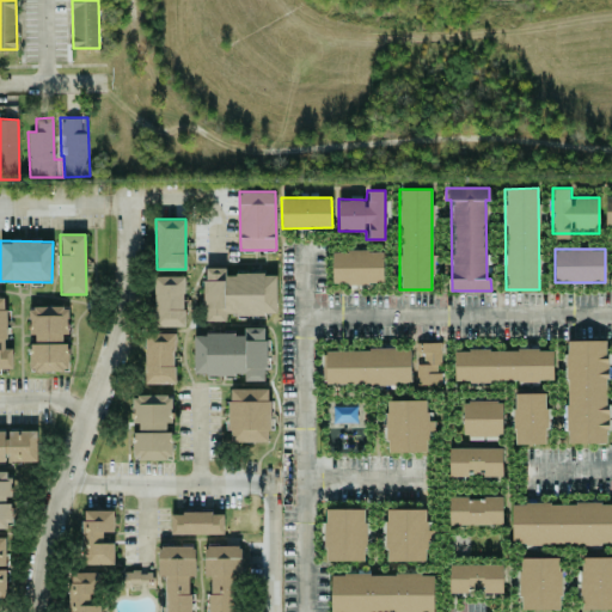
[(384,282),(383,250),(331,251),(332,283),(384,282)]
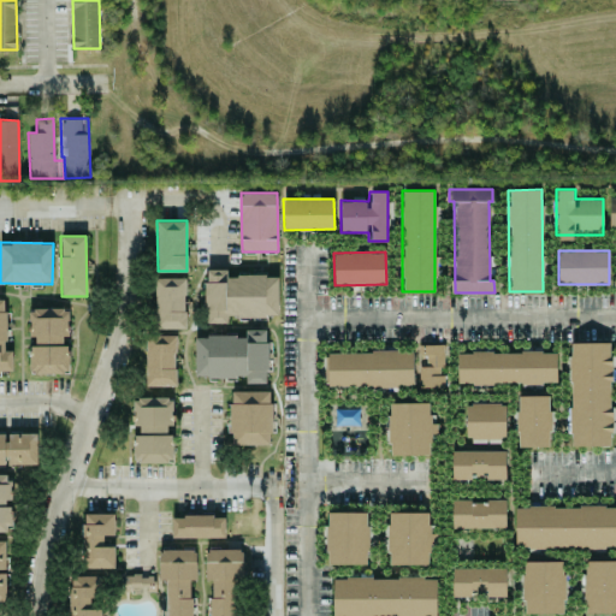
[(278,274),(227,276),(226,268),(205,270),(206,323),(227,323),(227,317),(278,315),(278,274)]
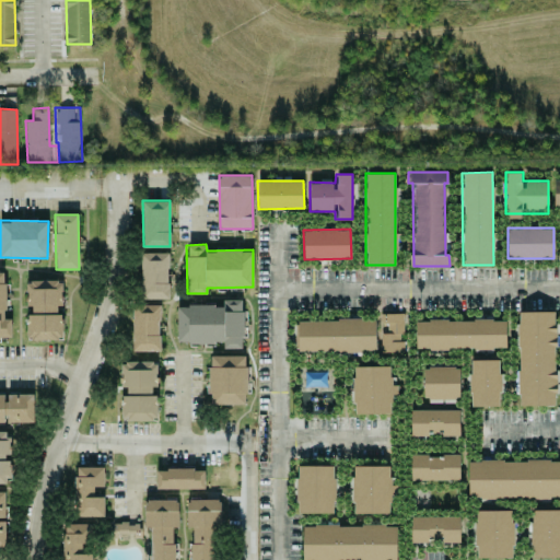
[(167,252),(140,253),(141,299),(168,298),(167,252)]
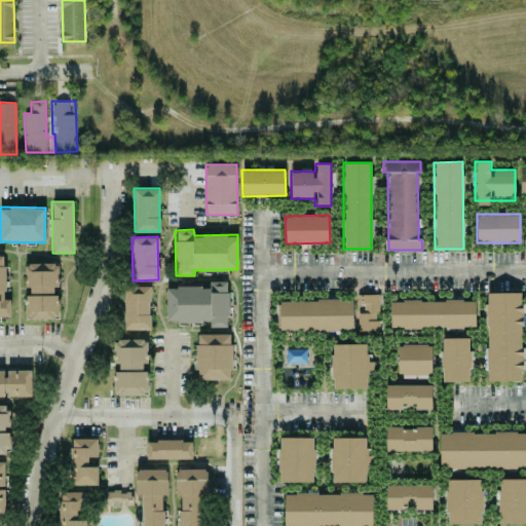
[(0,255),(0,317),(10,317),(10,299),(4,299),(4,256),(0,255)]
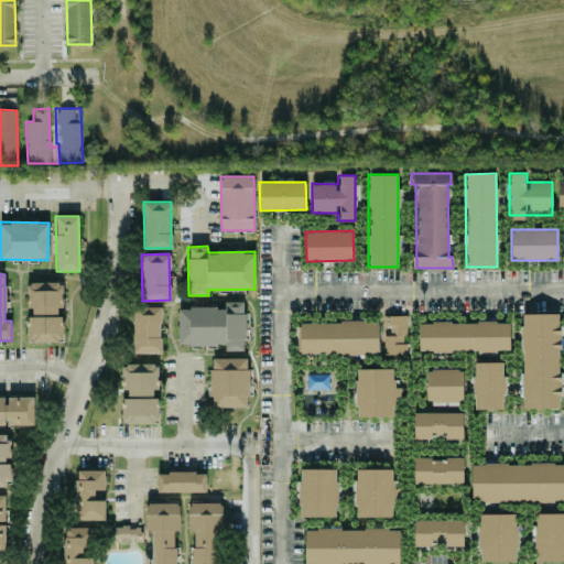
[(26,342),(63,342),(63,316),(57,316),(56,305),(63,305),(63,282),(25,282),(26,312),(26,342)]
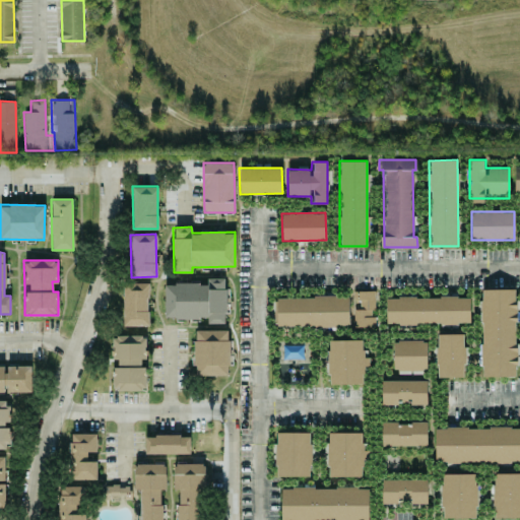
[(165,318),(207,318),(207,323),(224,323),(224,313),(229,313),(229,287),(223,287),(223,278),(207,278),(207,283),(165,283),(165,318)]
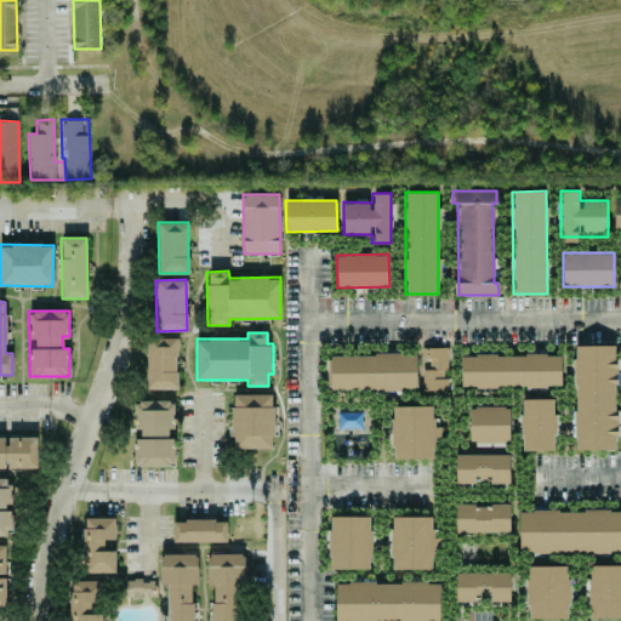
[(177,389),(177,339),(147,337),(147,388),(177,389)]
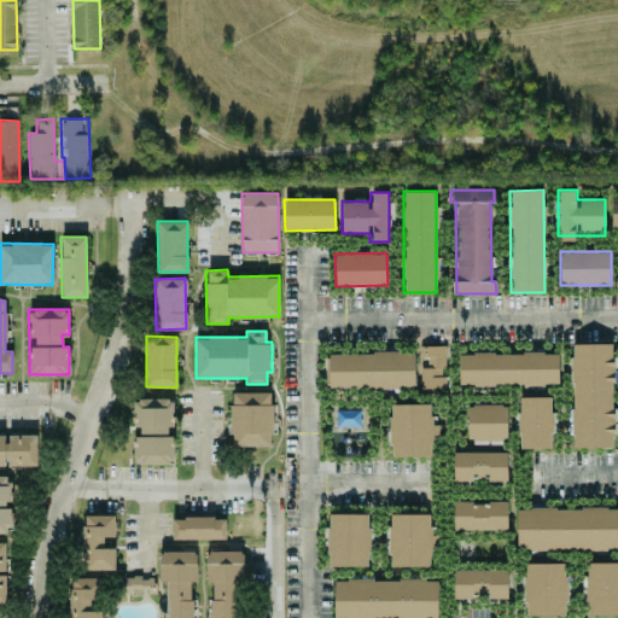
[(612,343),(571,343),(572,448),(613,447),(612,343)]
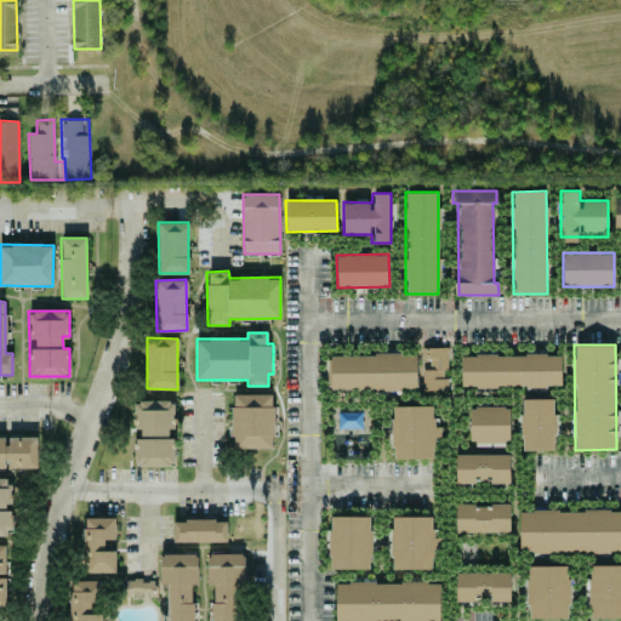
[(446,347),(421,347),(421,358),(429,358),(429,369),(422,369),(422,391),(448,389),(446,347)]
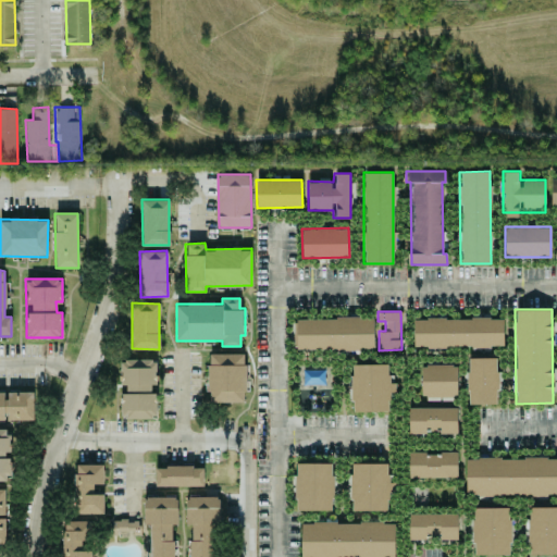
[(296,350),(374,349),(373,317),(296,318),(296,350)]
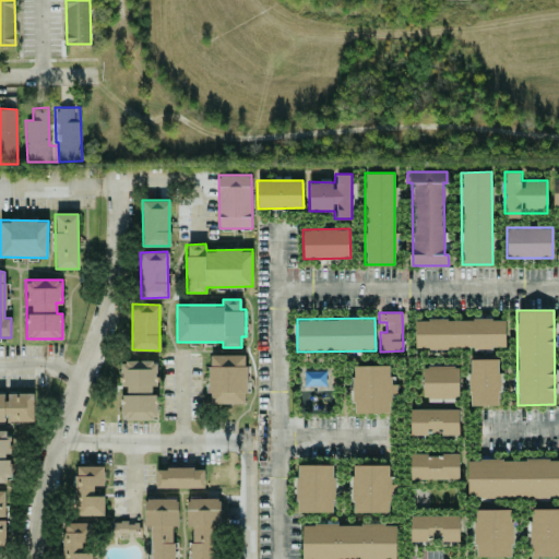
[(504,348),(504,319),(415,319),(415,347),(504,348)]
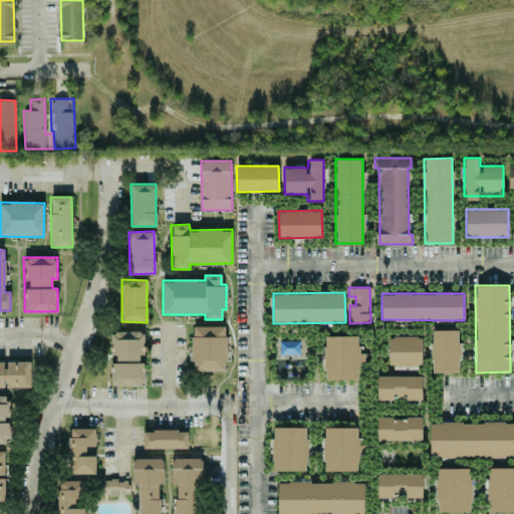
[(192,326),(193,371),(226,370),(226,326),(192,326)]
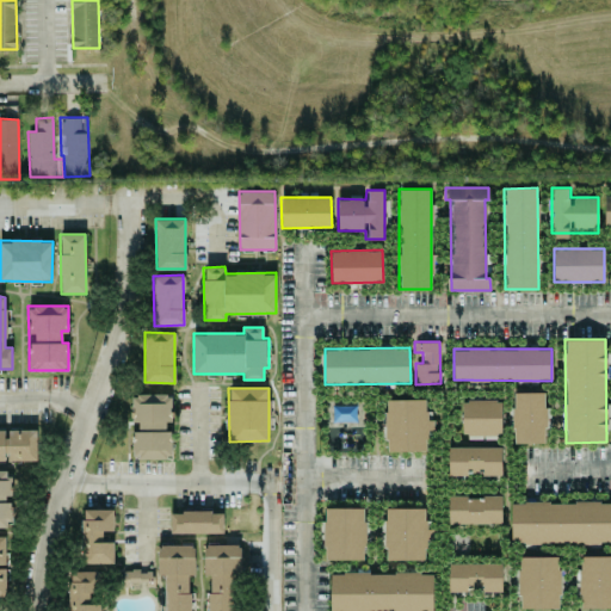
[(513,443),(545,443),(544,392),(512,393),(513,443)]
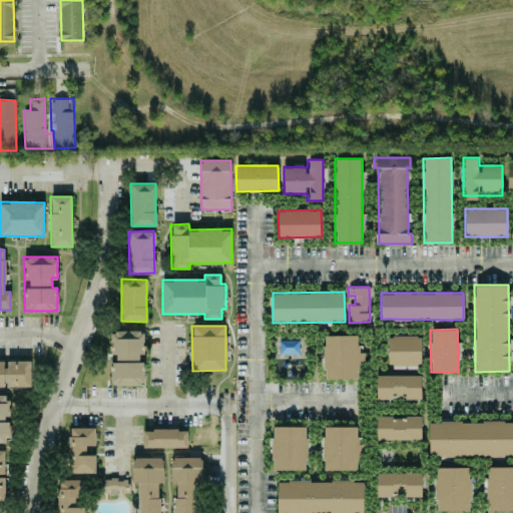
[(143,331),(111,331),(110,354),(116,354),(116,363),(111,363),(111,385),(143,385),(143,331)]
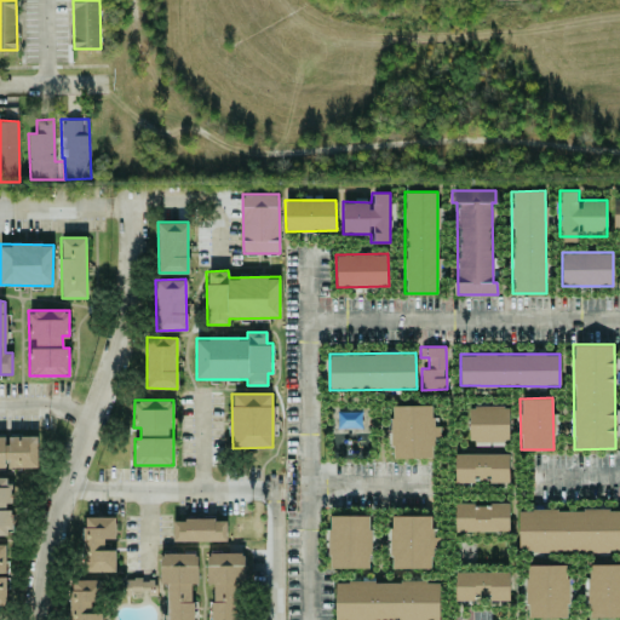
[(509,406),(469,406),(468,441),(507,441),(509,406)]
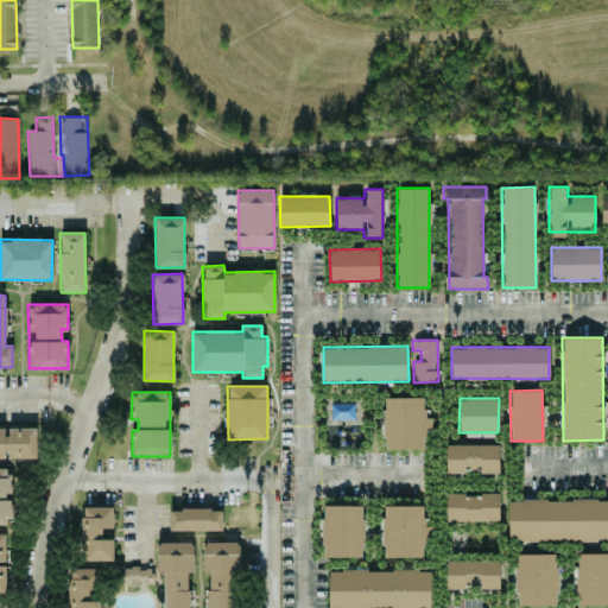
[(0,457),(37,457),(36,426),(0,426),(0,457)]
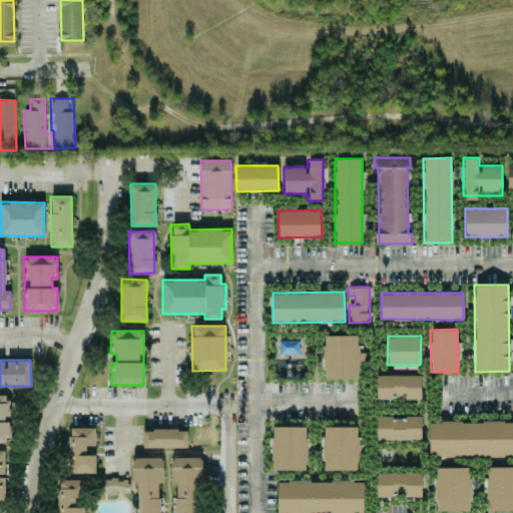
[(420,375),(376,375),(376,399),(421,399),(420,375)]
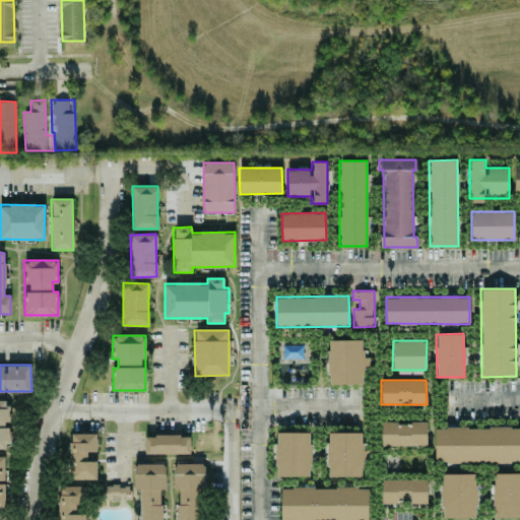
[(9,400),(0,400),(0,448),(9,449),(9,400)]
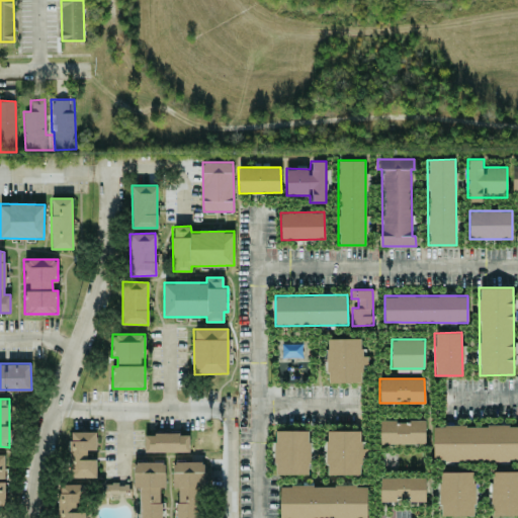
[(379,421),(380,444),(425,443),(424,420),(379,421)]
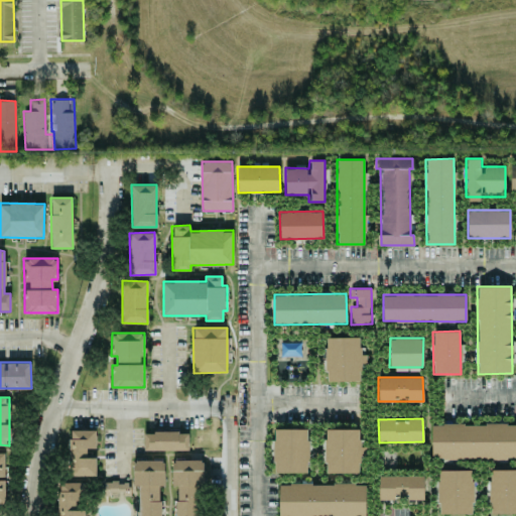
[(515,459),(515,423),(431,424),(431,459),(515,459)]
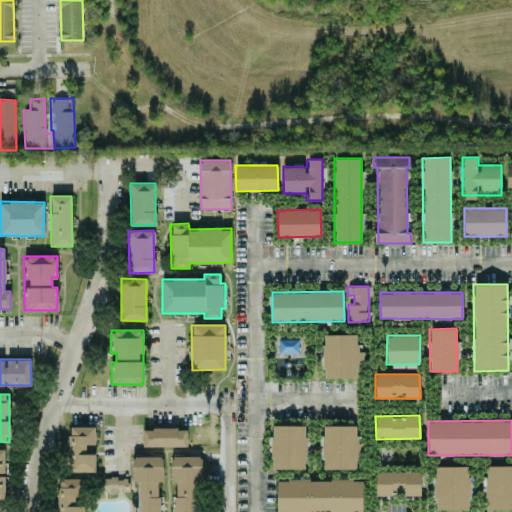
[(305,469),(305,425),(271,425),(271,469),(305,469)]
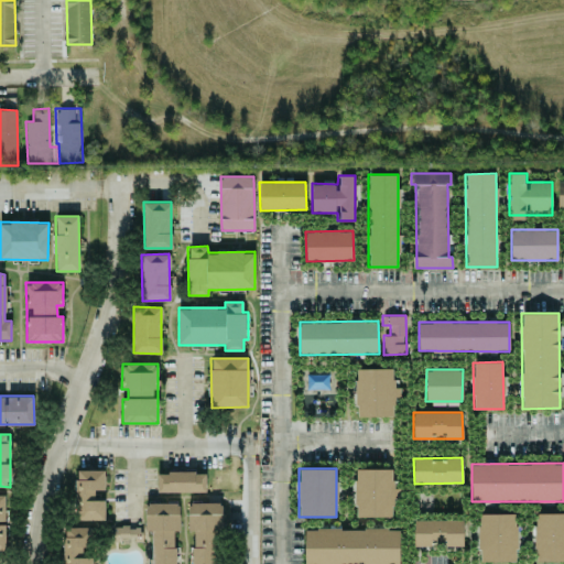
[(392,468),(355,469),(355,517),(393,517),(392,468)]
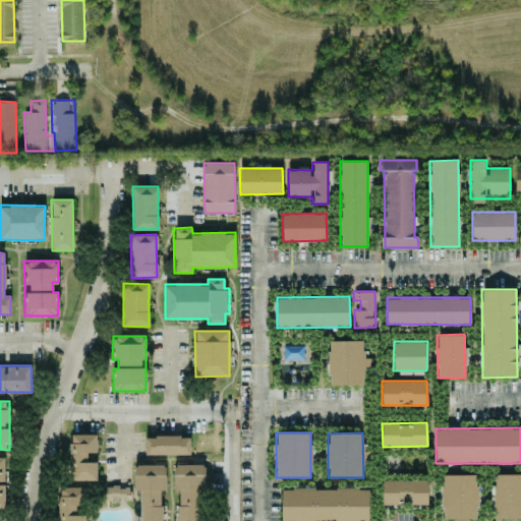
[(97,480),(97,462),(87,462),(87,453),(96,453),(96,435),(70,433),(69,479),(97,480)]
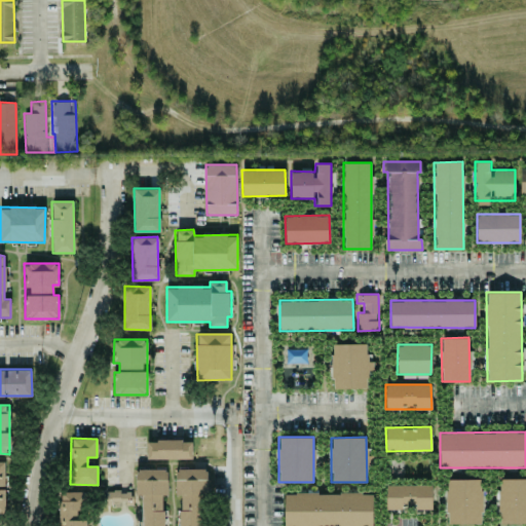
[(192,458),(191,440),(146,440),(147,459),(192,458)]
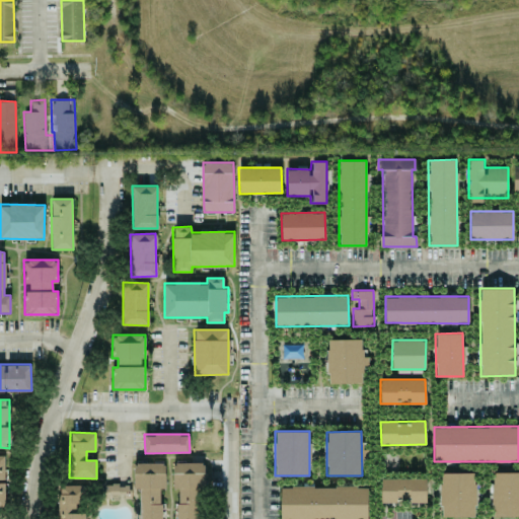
[(160,518),(161,488),(165,488),(165,463),(135,462),(134,488),(140,488),(139,518),(160,518)]
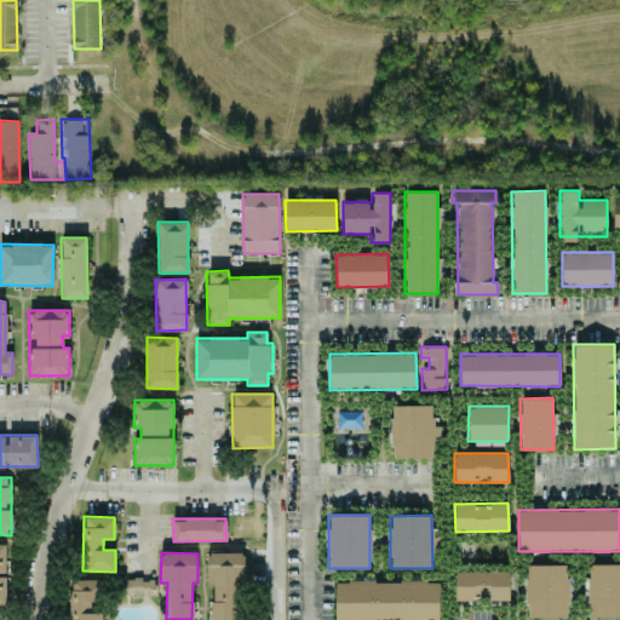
[(241,619),(244,552),(207,552),(207,583),(213,583),(211,619),(241,619)]
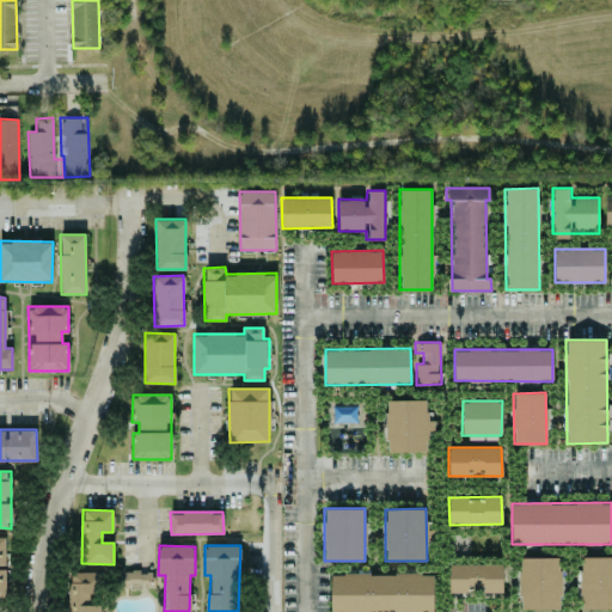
[(611,609),(611,556),(581,557),(580,609),(611,609)]
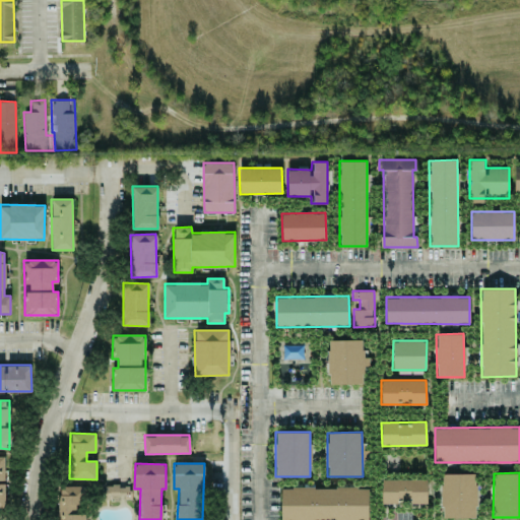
[(476,517),(476,473),(441,473),(441,518),(476,517)]
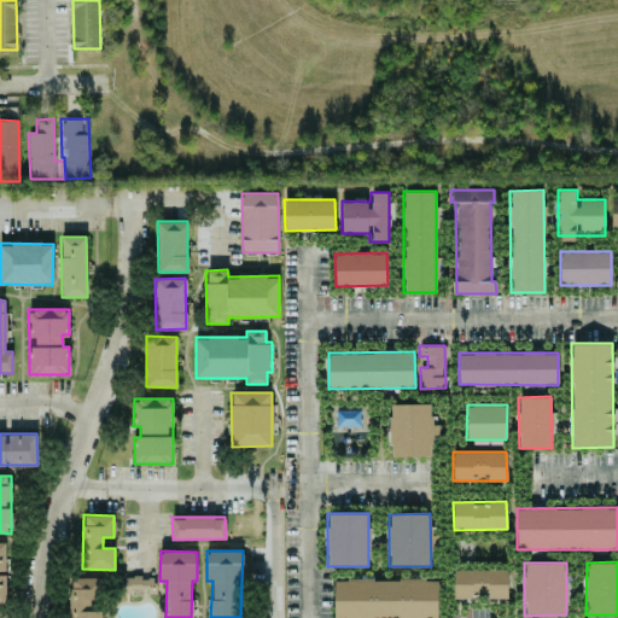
[(454,599),(507,598),(507,569),(453,570),(454,599)]
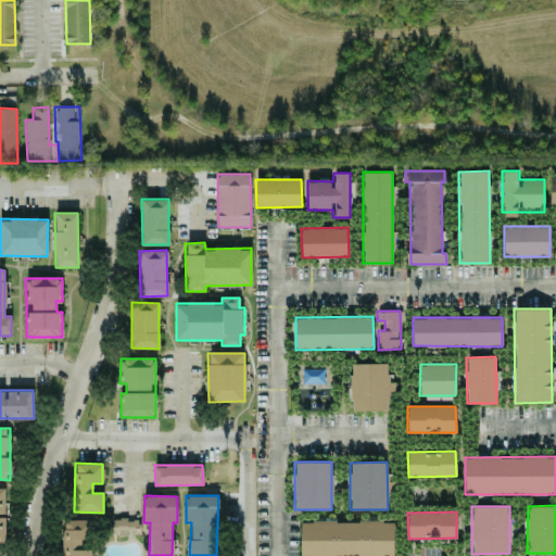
[(90,555),(90,550),(83,550),(83,539),(90,539),(90,519),(63,519),(63,555),(90,555)]
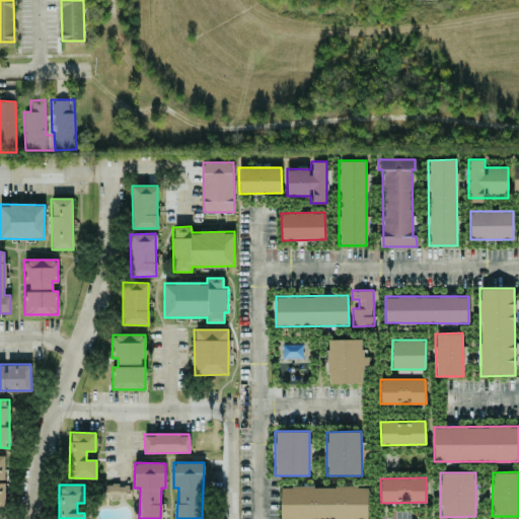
[(103,485),(103,499),(130,499),(130,485),(103,485)]
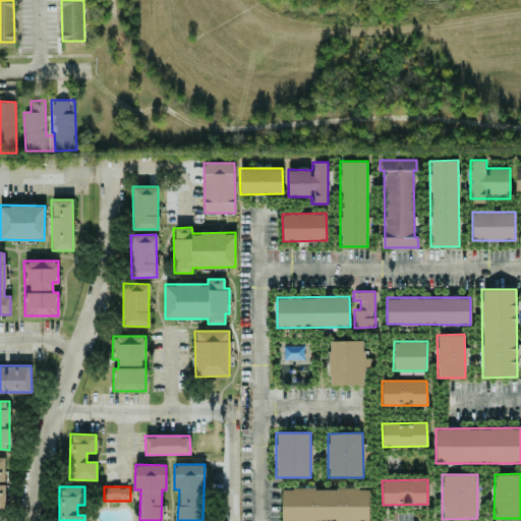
[(368,520),(368,488),(282,488),(281,520),(368,520)]
